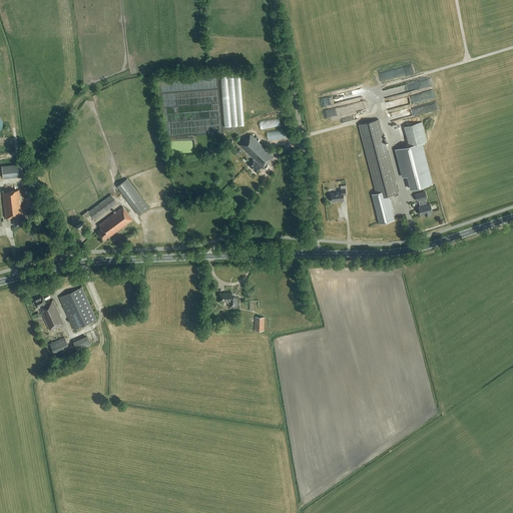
[(244,125),(244,124),(240,73),(220,75),(224,127),(244,125)]
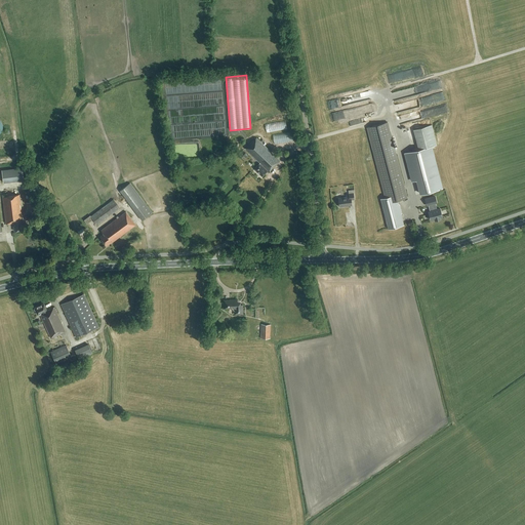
[(394,101),(398,115),(405,113),(403,108),(401,108),(401,106),(403,105),(403,103),(398,104),(398,102),(404,99),(404,97),(394,101)]
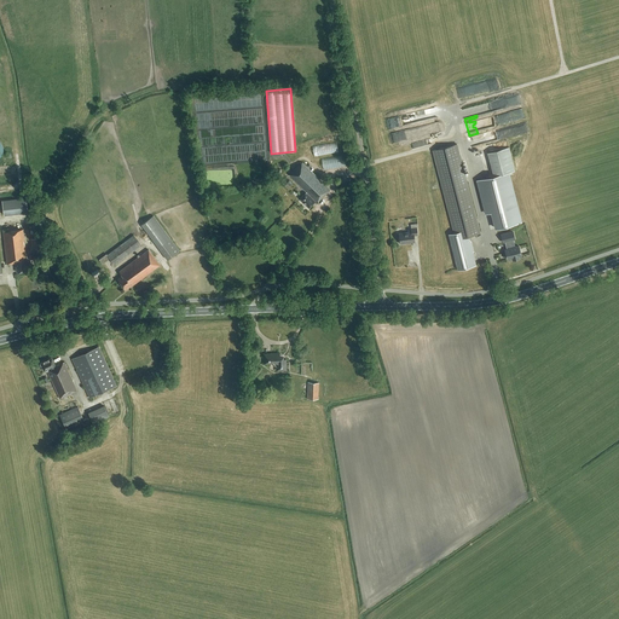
[(394,140),(412,137),(411,128),(392,132),(394,140)]
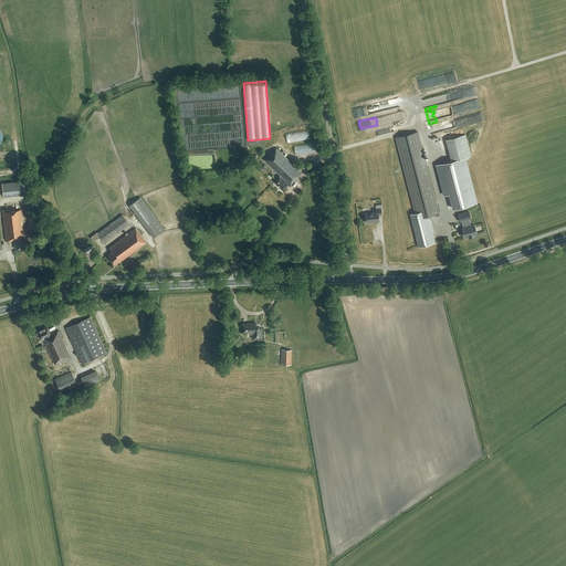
[(289,142),(311,138),(310,129),(286,133),(289,142)]
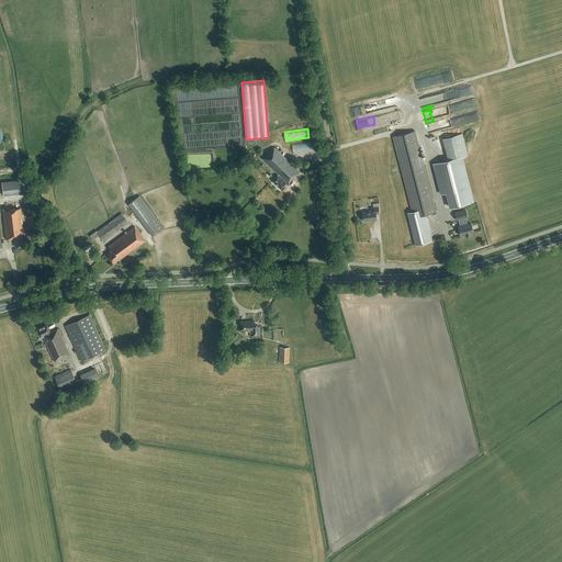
[(425,214),(435,212),(414,131),(393,136),(413,212),(407,213),(415,245),(431,240),(425,214)]
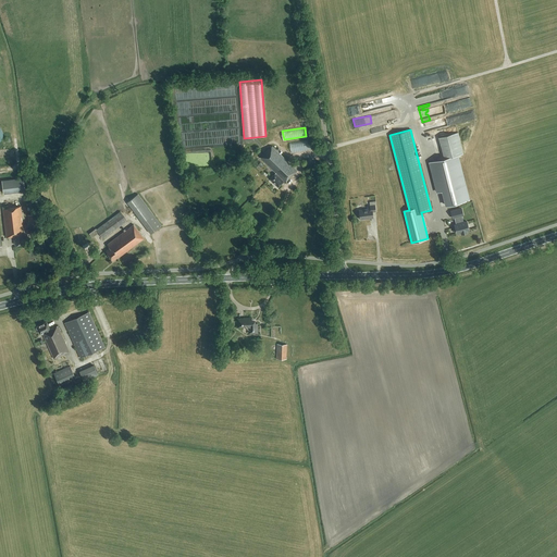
[(469,200),(458,155),(463,153),(458,133),(438,137),(444,159),(429,162),(436,193),(442,192),(445,206),(469,200)]
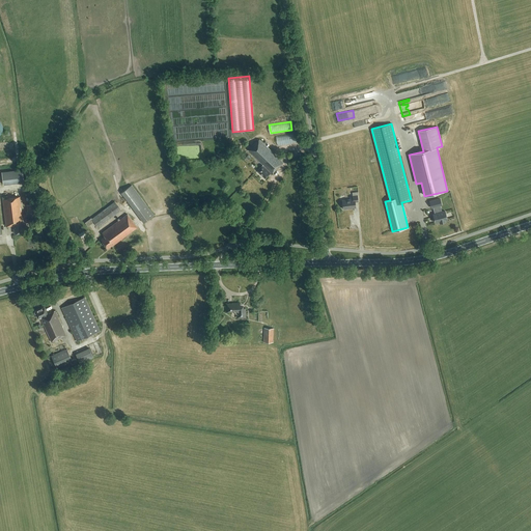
[(298,133),(277,135),(278,144),(299,142),(298,133)]
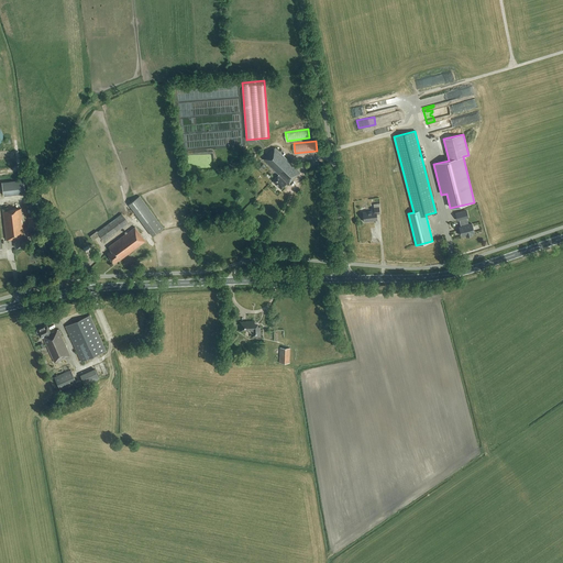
[(272,152),(271,151),(263,159),(278,175),(273,180),(282,189),(286,184),(287,186),(300,173),(275,147),(272,152)]
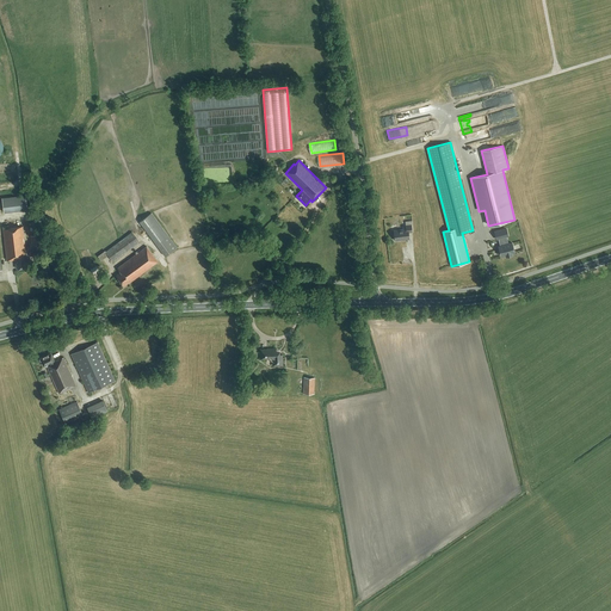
[(2,198),(4,213),(28,209),(25,195),(2,198)]
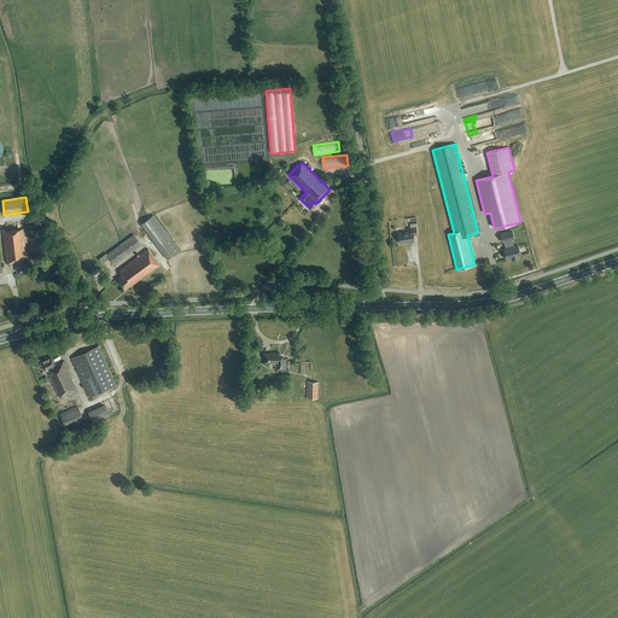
[(167,258),(179,250),(153,215),(141,225),(167,258)]
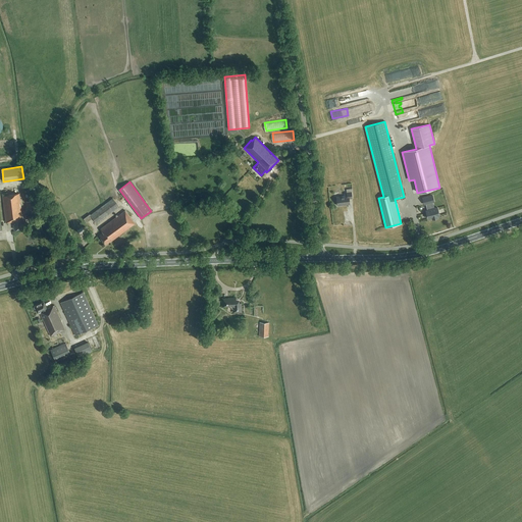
[(349,199),(352,198),(351,192),(347,193),(347,196),(336,197),(337,205),(350,204),(349,199)]
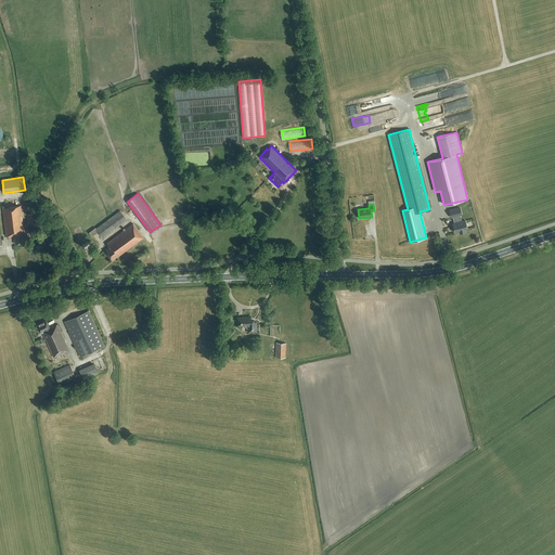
[(15,244),(24,243),(23,232),(24,232),(21,206),(2,208),(7,236),(14,235),(15,244)]
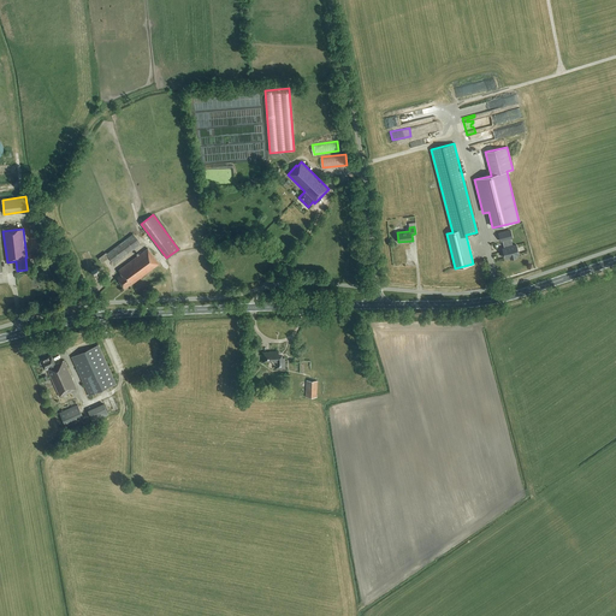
[(501,241),(502,241),(510,238),(513,238),(510,231),(498,234),(501,241)]
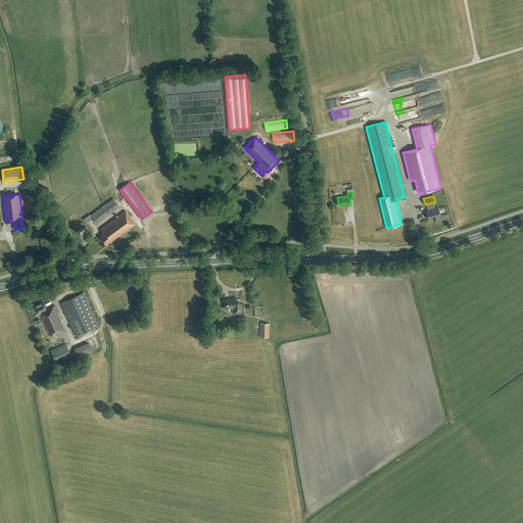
[(86,223),(92,219),(96,224),(120,207),(112,199),(90,216),(90,215),(84,220),(86,223)]
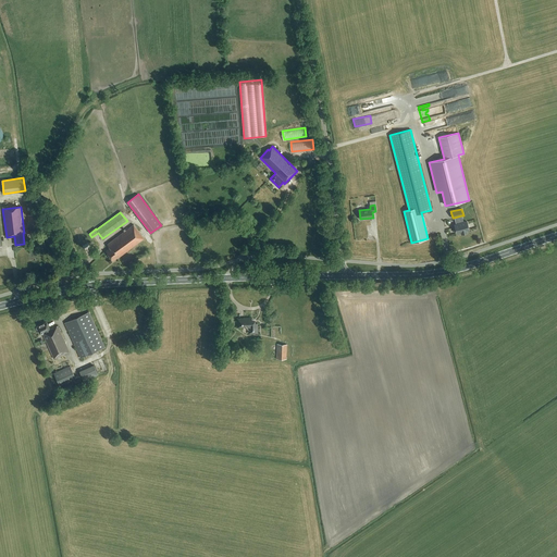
[(37,213),(27,215),(31,230),(39,227),(37,213)]
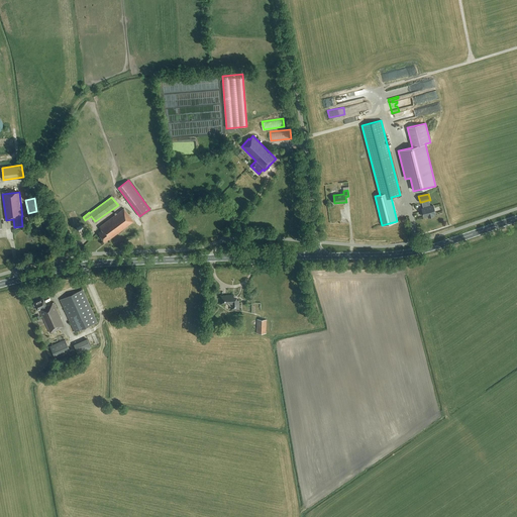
[(430,206),(428,200),(421,202),(423,208),(421,209),(422,211),(421,211),(422,215),(423,214),(424,216),(427,215),(428,217),(433,216),(433,215),(435,214),(433,205),(430,206)]
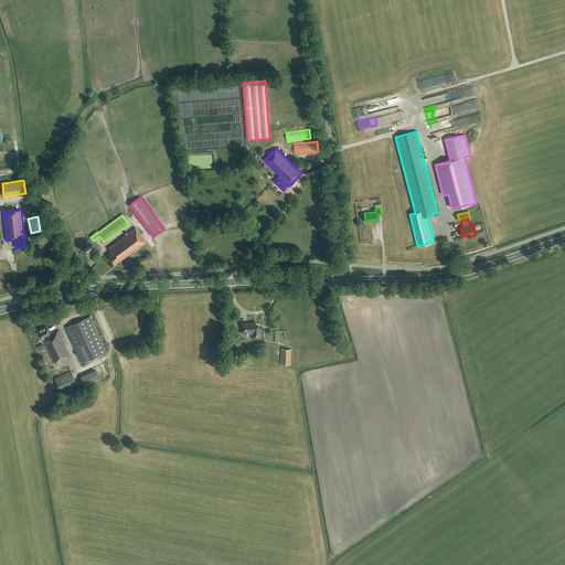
[(112,252),(107,255),(115,265),(119,260),(120,260),(146,242),(136,227),(108,248),(112,252)]
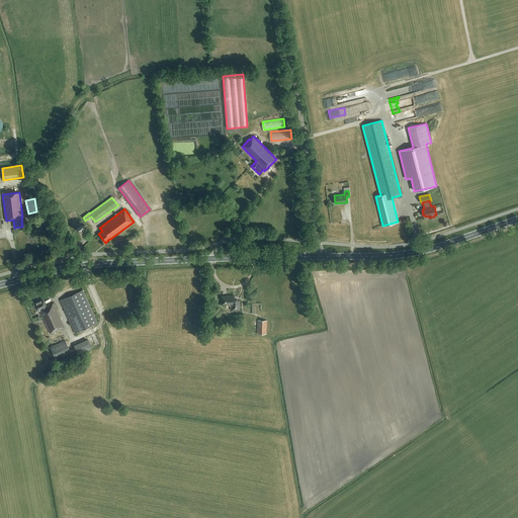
[(83,289),(60,299),(75,333),(97,323),(83,289)]
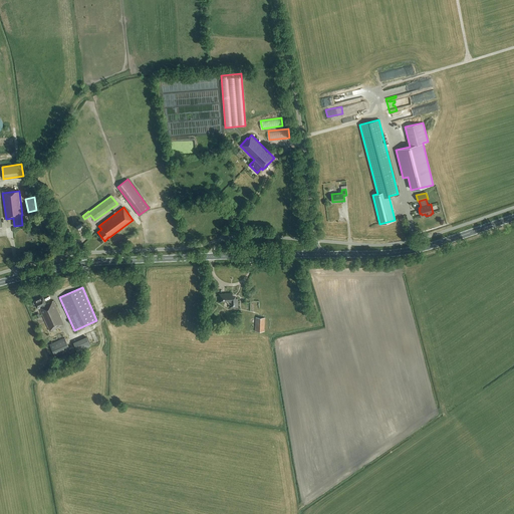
[(232,295),(232,293),(219,293),(220,301),(227,301),(231,305),(231,307),(238,307),(237,298),(236,298),(236,295),(232,295)]
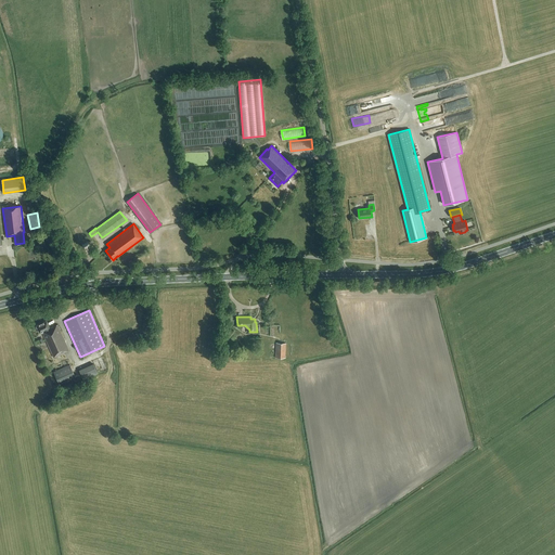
[(47,320),(36,324),(37,326),(36,326),(37,328),(38,327),(40,333),(42,332),(53,357),(67,351),(56,325),(50,328),(47,320)]
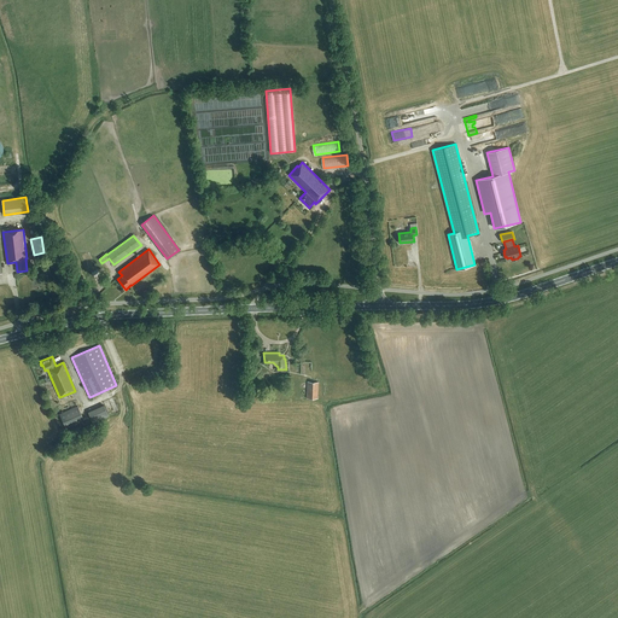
[(318,398),(319,383),(308,382),(307,397),(318,398)]
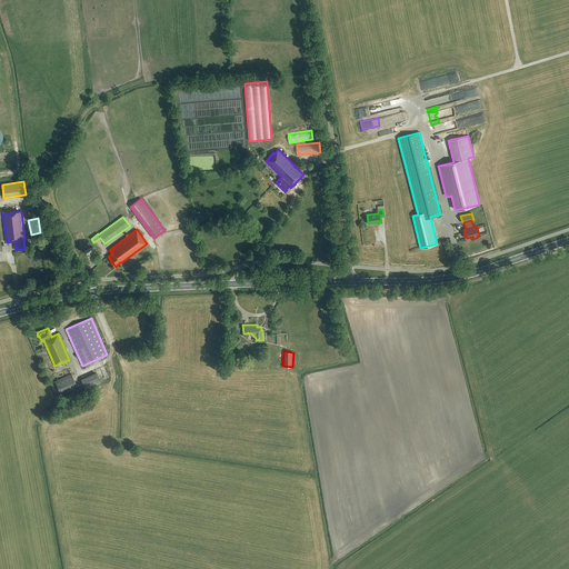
[(71,373),(56,381),(55,381),(60,395),(77,387),(71,373)]
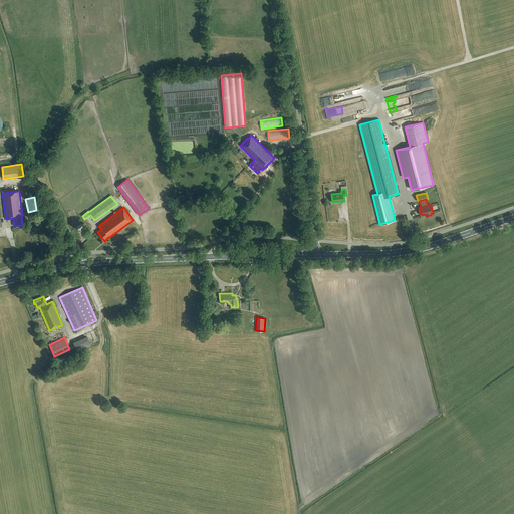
[(86,337),(73,343),(77,352),(90,346),(86,337)]
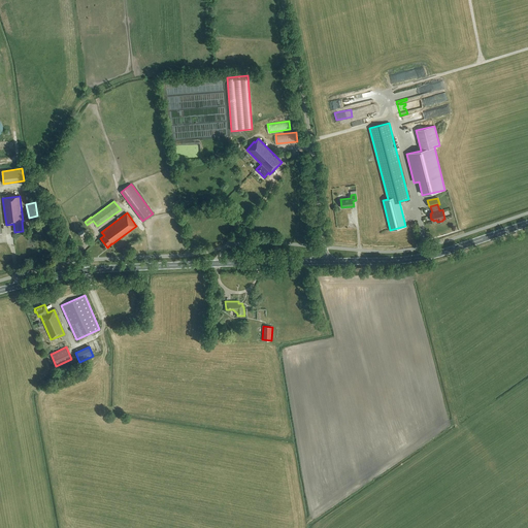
All buildings are outlined.
